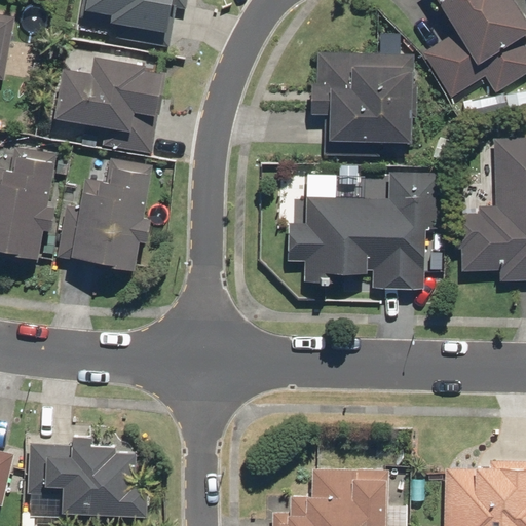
[(185,12),(186,0),(79,0),(77,20),(113,26),(111,39),(168,48),(175,11),(185,12)]
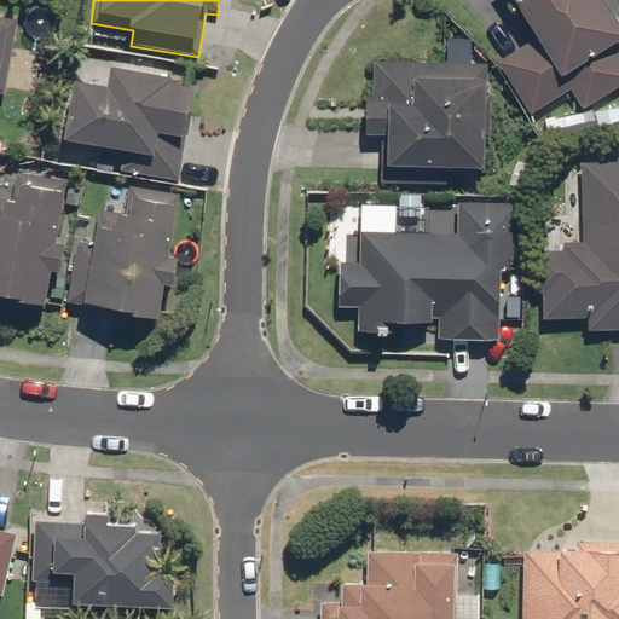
[(618,27),(601,0),(505,0),(531,39),(493,63),(527,116),(568,91),(582,111),(618,87),(618,27)]
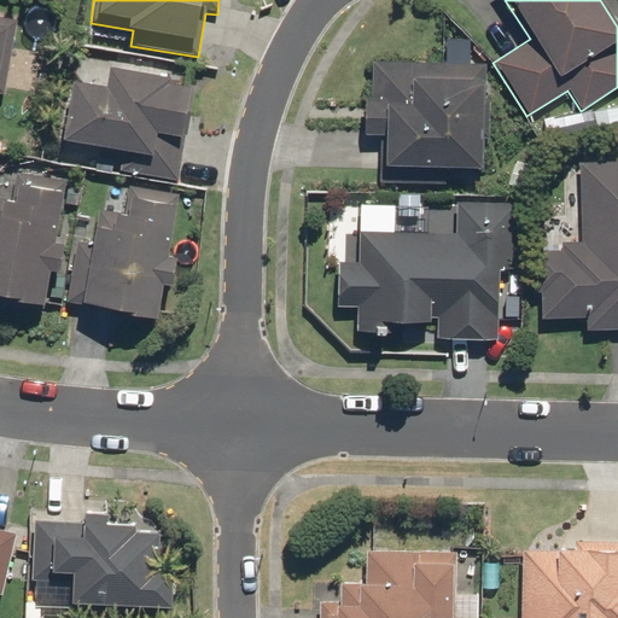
[(0,105),(16,22),(0,18),(0,105)]
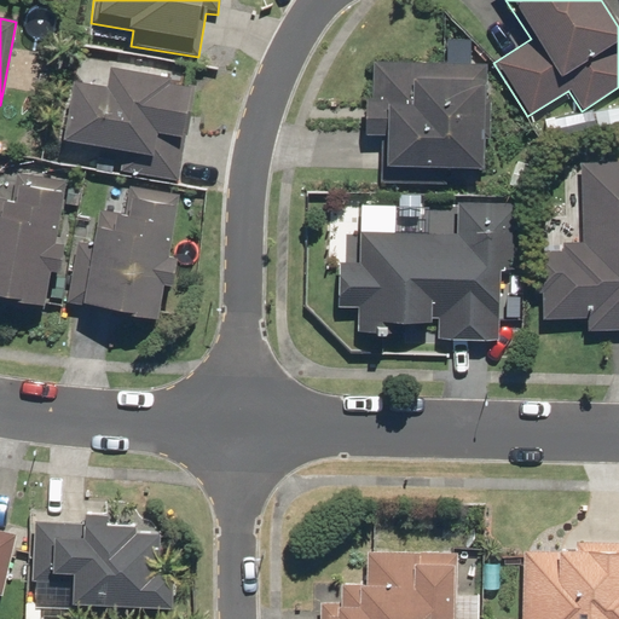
[(486,64),(370,63),(369,102),(362,102),(360,137),(379,137),(377,184),(484,185),(486,64)]
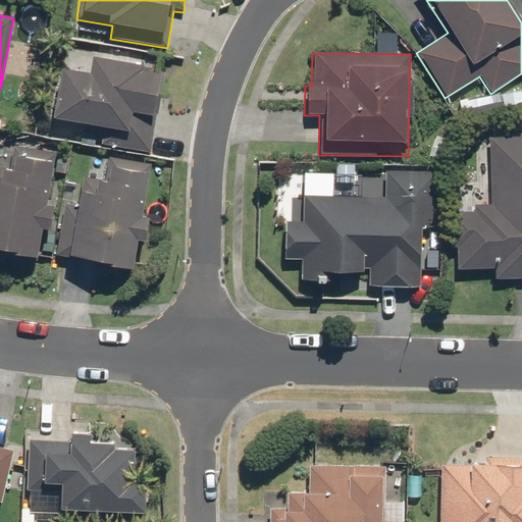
[(149,154),(162,75),(141,72),(142,66),(88,57),(86,73),(58,68),(49,120),(101,129),(98,145),(149,154)]
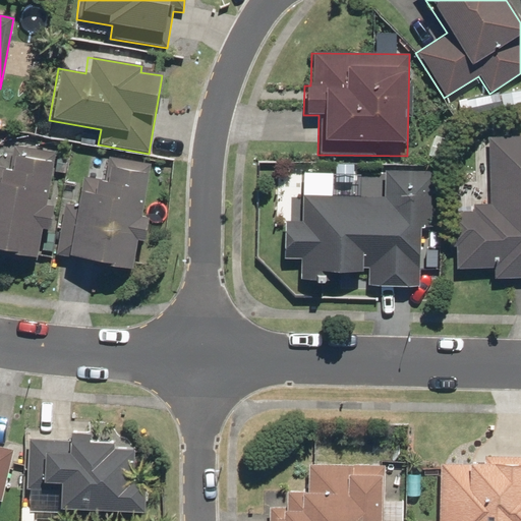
[(520,279),(520,136),(486,137),(488,206),(471,206),(471,212),(455,213),(455,219),(447,219),(448,247),(456,246),(456,269),(491,268),(491,280),(520,279)]
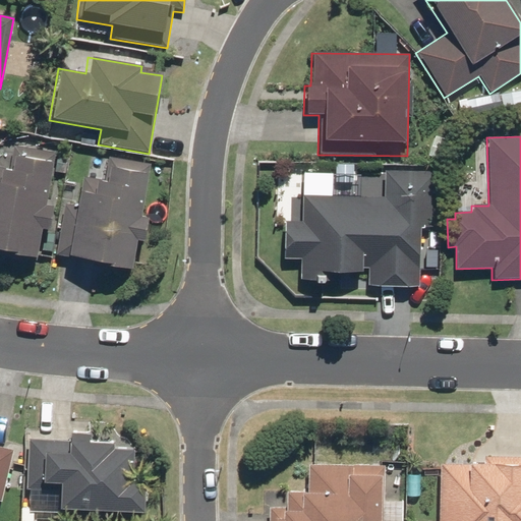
[(44,205),(53,152),(14,145),(10,166),(0,163),(0,254),(35,261),(40,230),(48,232),(52,206),(44,205)]
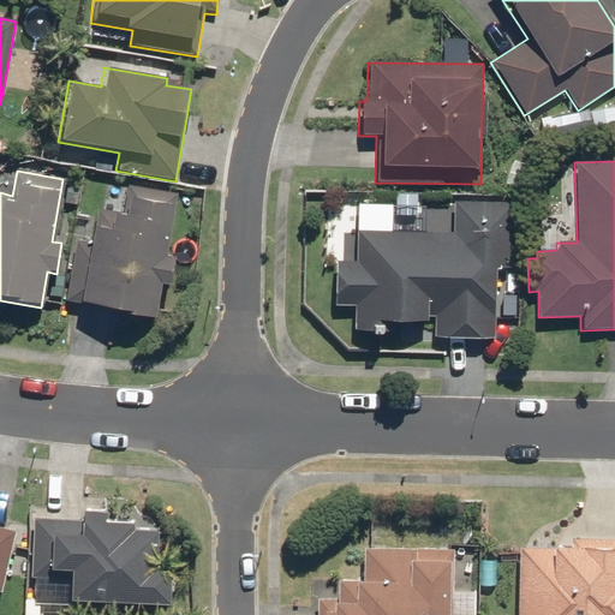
[(161,255),(172,192),(126,184),(121,209),(97,204),(91,243),(73,239),(63,305),(150,321),(156,286),(166,287),(171,256),(161,255)]
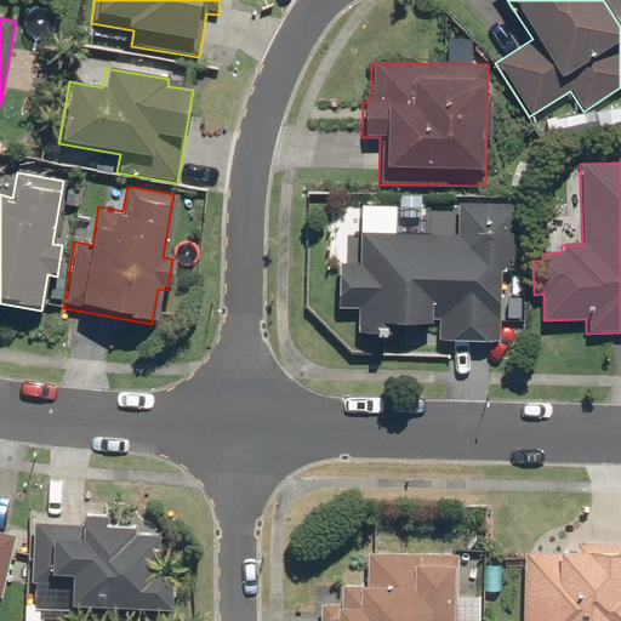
[(516,275),(517,205),(456,204),(456,235),(394,234),(394,208),(358,206),(357,265),(337,265),(336,309),(357,309),(355,335),(436,337),(436,342),(497,343),(499,274),(516,275)]
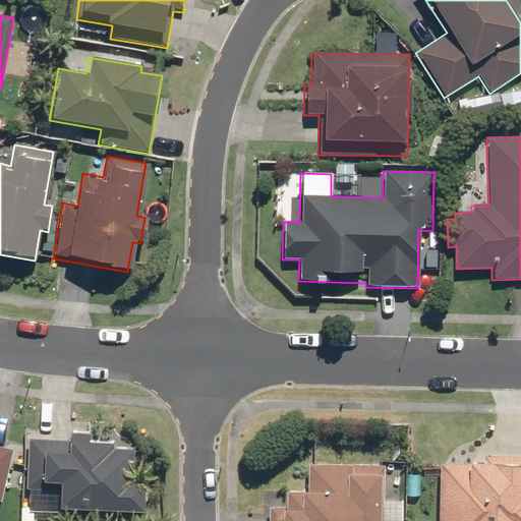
[(22,439),(18,520),(33,520),(34,512),(72,514),(73,509),(138,512),(139,478),(128,478),(129,449),(109,448),(109,442),(85,440),(87,433),(64,432),(64,441),(22,439)]
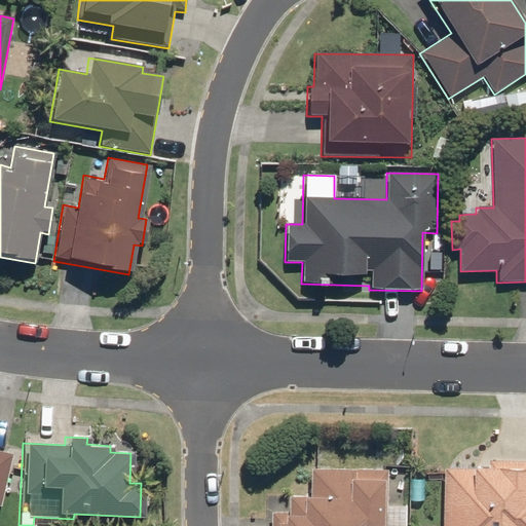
[(0,500),(11,454),(0,451),(0,500)]
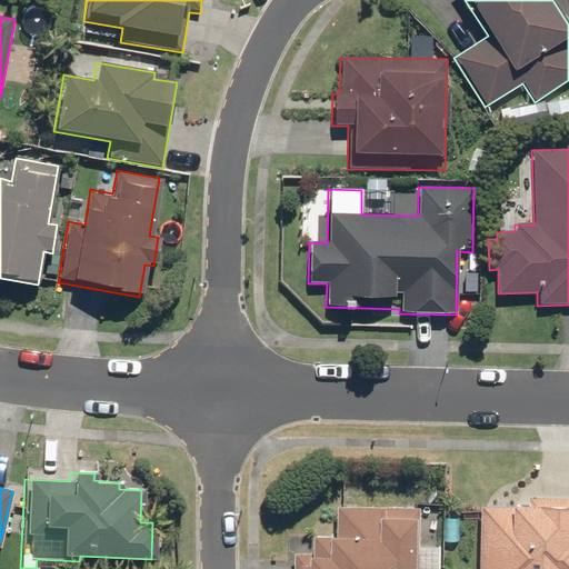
[(568,568),(568,498),(526,498),(525,505),(477,503),(476,568),(568,568)]
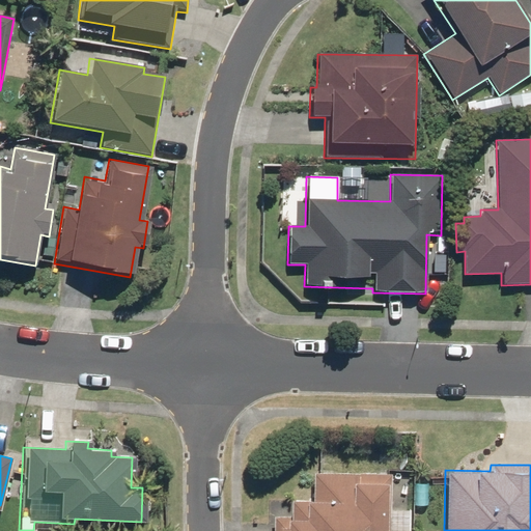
[(270,516),(269,530),(389,530),(390,473),(309,471),(308,499),(286,499),(286,516),(270,516)]
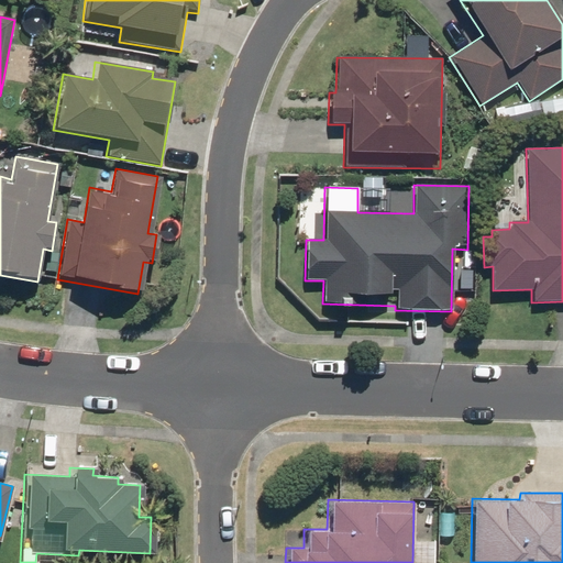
All buildings are outlined.
